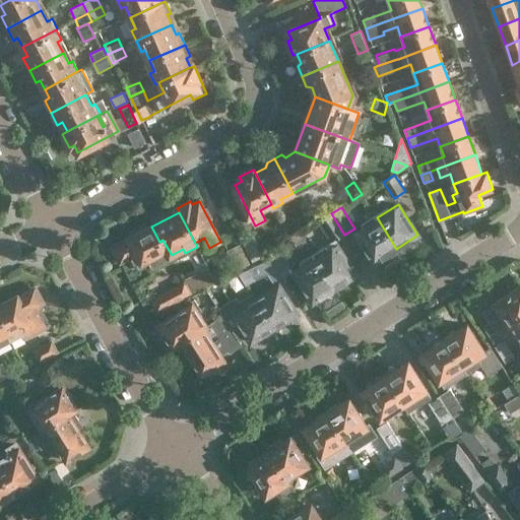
[(331,213),(319,221),(332,242),(344,235),(331,213)]
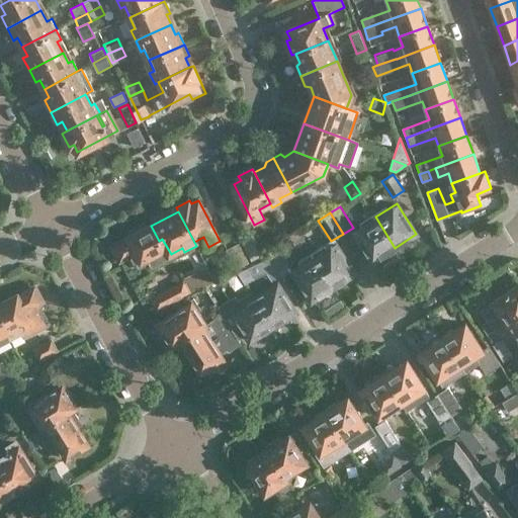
[(395,248),(375,217),(354,231),(373,262),(395,248)]
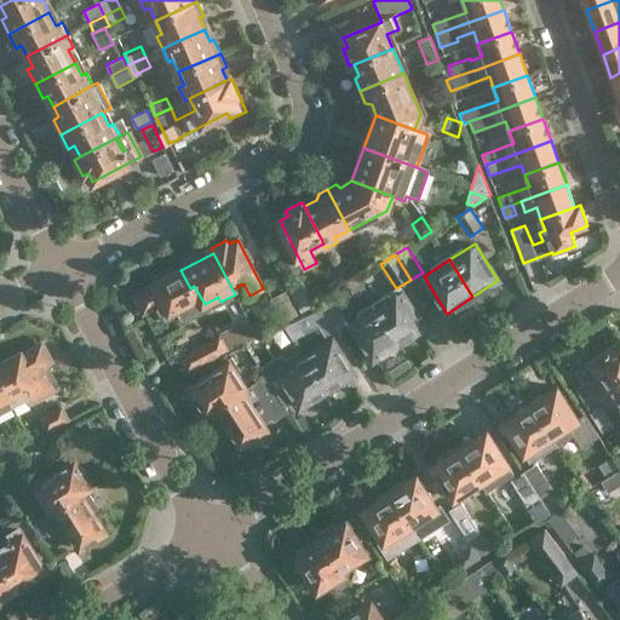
[(190,288),(181,270),(155,282),(158,286),(137,296),(144,311),(155,306),(161,317),(177,309),(181,316),(205,304),(201,297),(194,286),(190,288)]
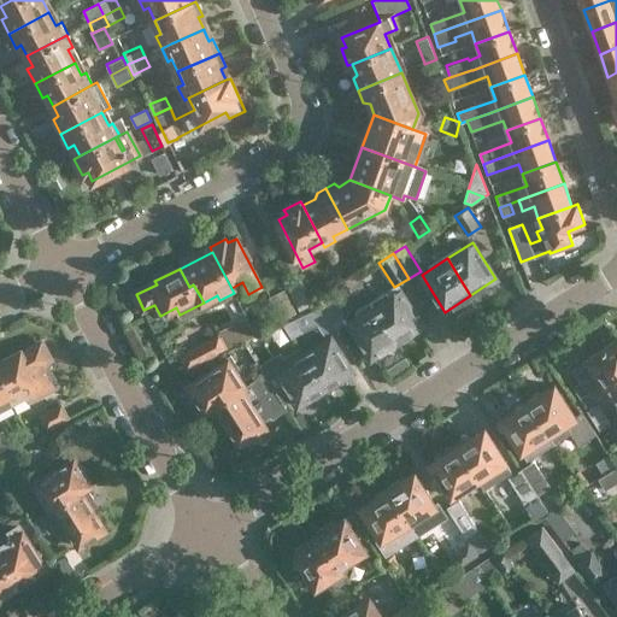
[(298,283),(291,270),(282,275),(300,311),(313,304),(301,281),(298,283)]
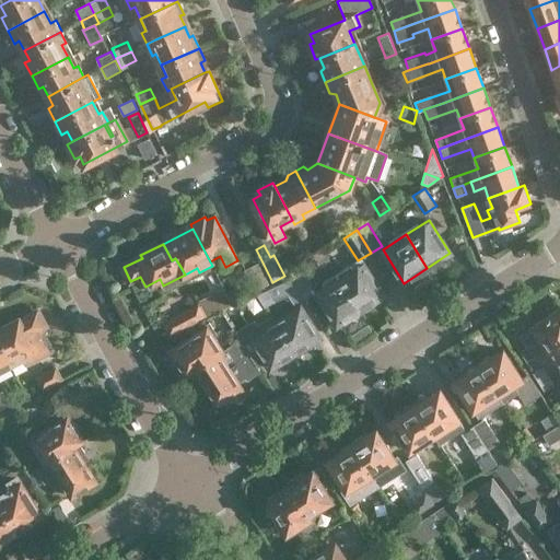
[(318,265),(330,259),(324,248),(313,254),(318,265)]
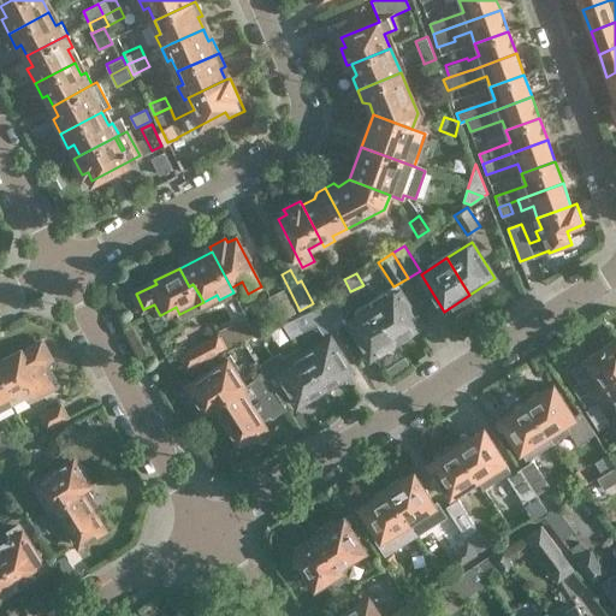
[(397,288),(372,303),(397,341),(421,325),(397,288)]
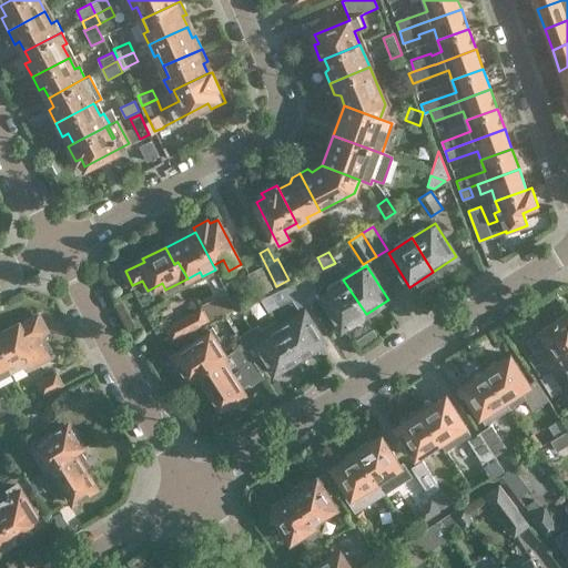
[(260,295),(272,288),(261,267),(250,274),(260,295)]
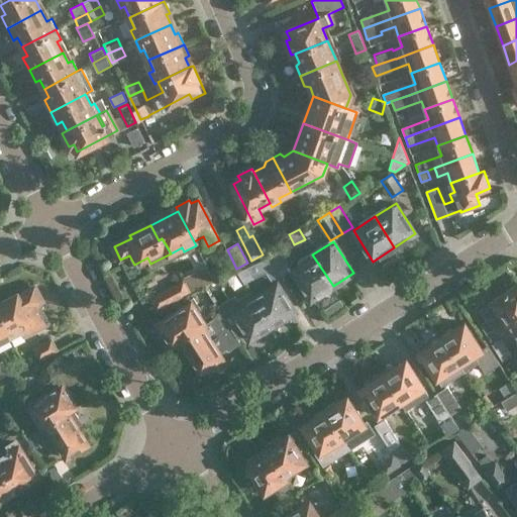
[(292,268),(281,250),(271,254),(284,275),(292,270),(311,300),(333,286),(312,254),(292,268)]
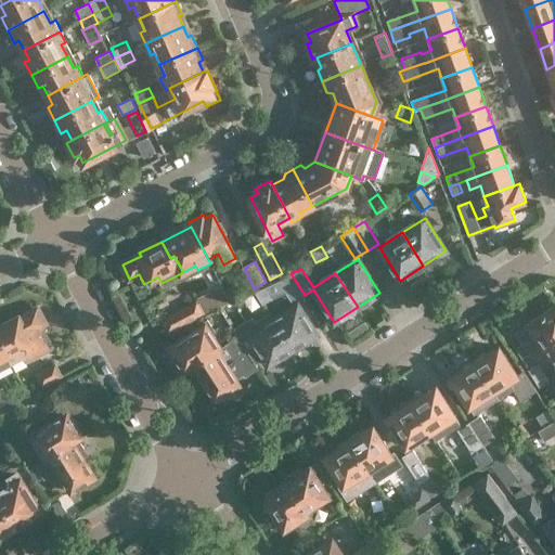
[(304,296),(305,295),(291,273),(256,291),(265,304),(271,298),(271,299),(285,292),(292,301),(302,295),(304,296)]
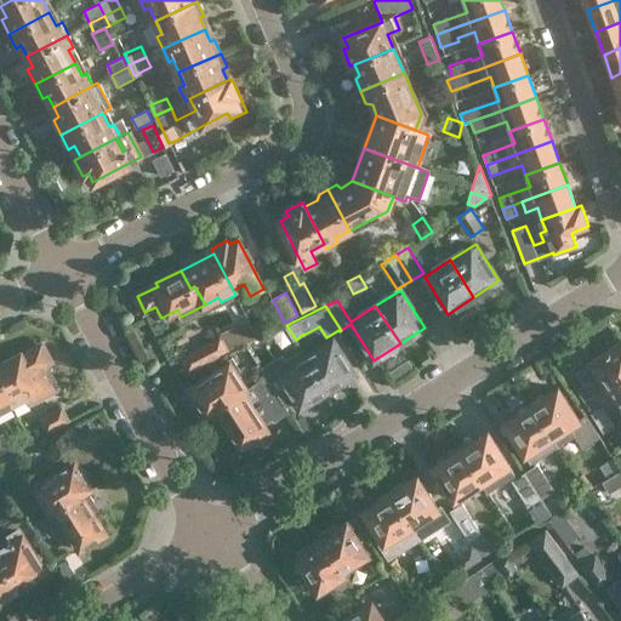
[(246,340),(257,334),(249,317),(238,324),(246,340)]
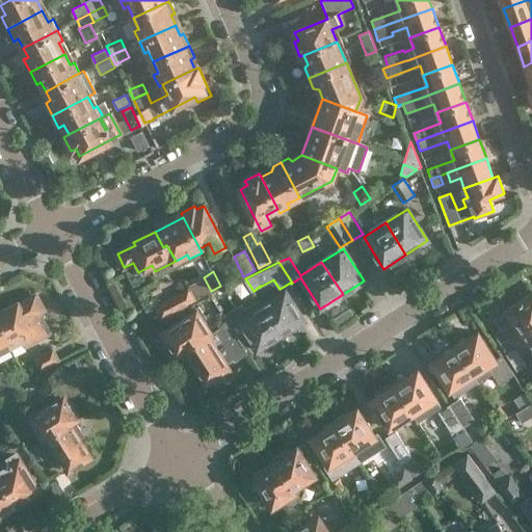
[(161,317),(180,308),(194,299),(188,288),(174,296),(156,307),(161,317)]
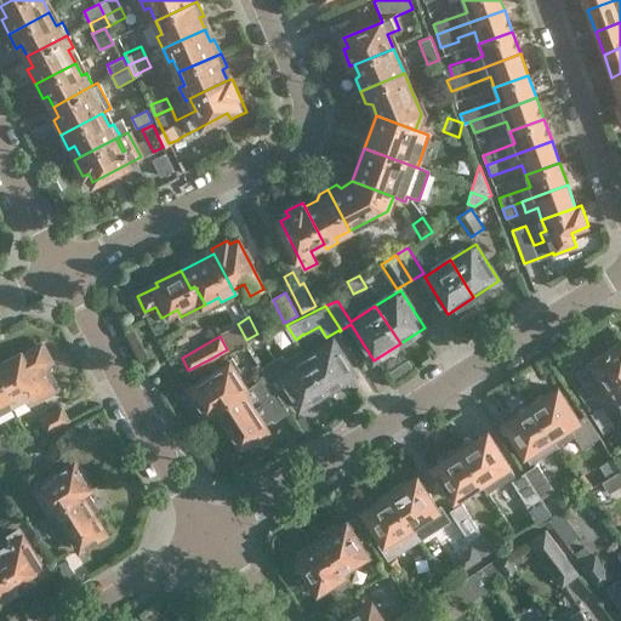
[(607,385),(620,374),(620,339),(575,371),(584,383),(576,388),(585,400),(607,385)]
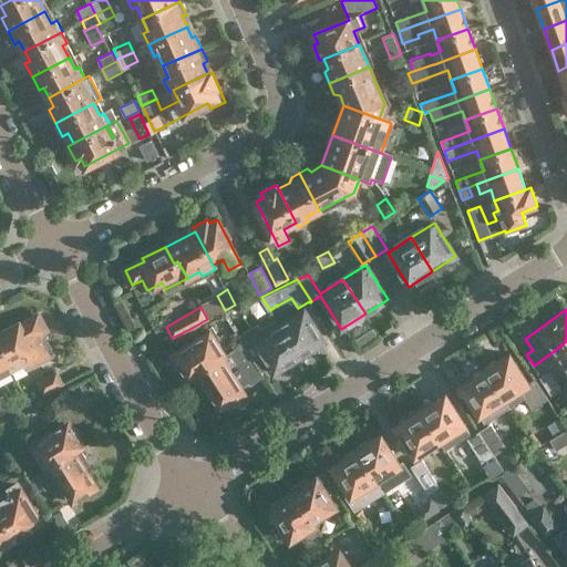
[(280,327),(300,357),(323,341),(305,311),(280,327)]
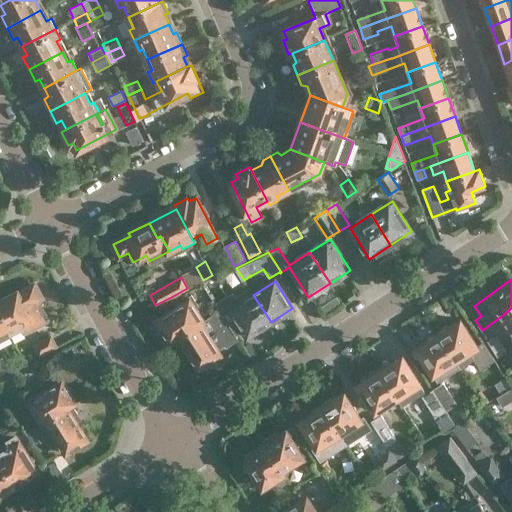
[(7,328),(11,334),(22,328),(25,333),(48,320),(38,300),(39,294),(35,287),(31,286),(19,293),(18,291),(0,300),(0,306),(6,317),(1,319),(7,328)]
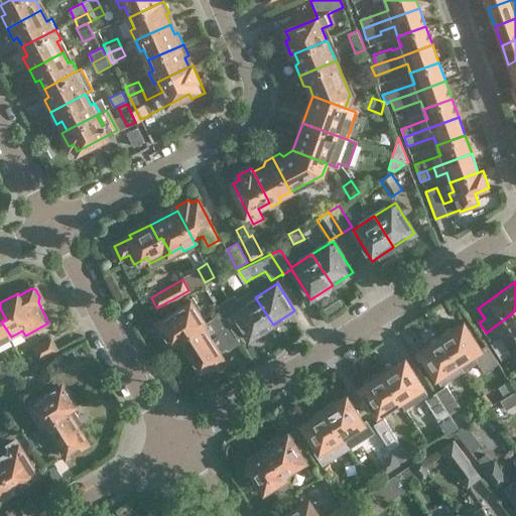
[(217,307),(222,314),(238,339),(245,334),(249,340),(272,325),(255,297),(252,291),(239,300),(236,295),(217,307)]
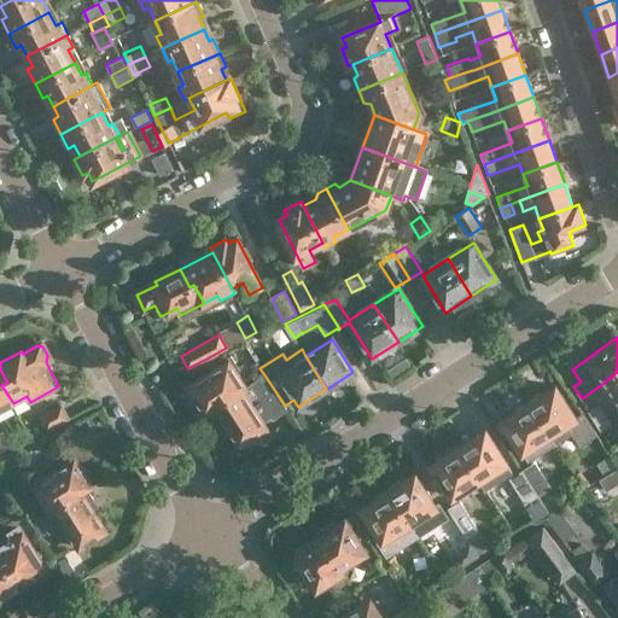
[(232,362),(187,390),(204,415),(214,409),(248,388),(232,362)]
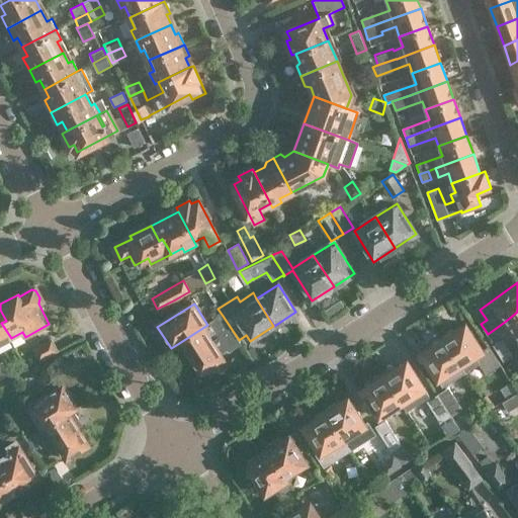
[(0,310),(0,343),(11,338),(7,332),(1,323),(6,321),(0,310)]
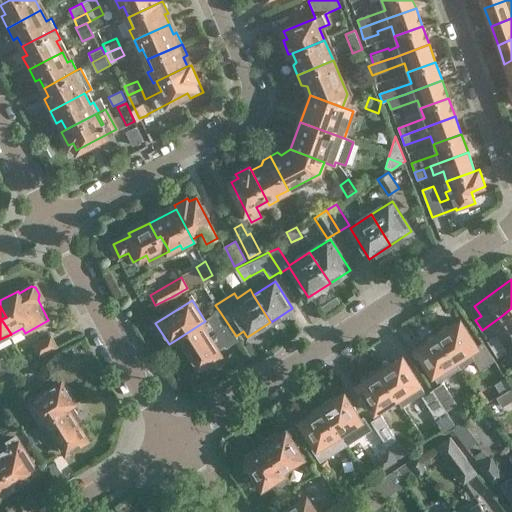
[(511,308),(500,317),(507,327),(503,330),(509,339),(511,337),(511,308)]
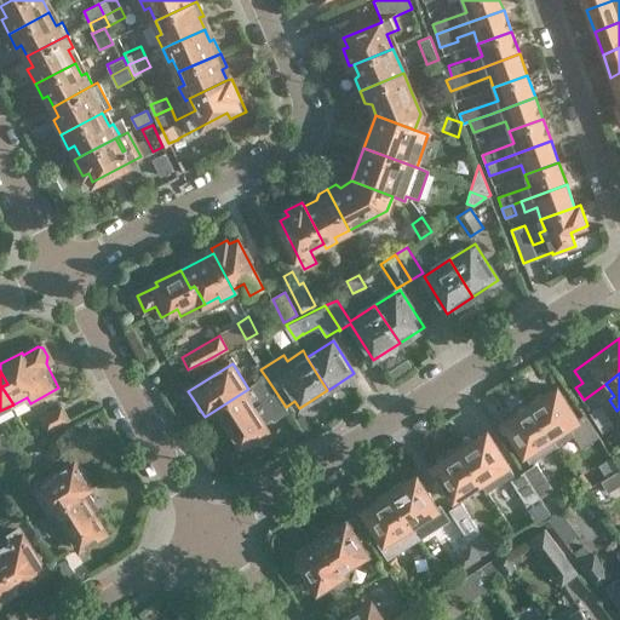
[(274,419),(288,412),(267,378),(248,389),(214,411),(240,449),(267,432),(260,424),(273,417),(274,419)]
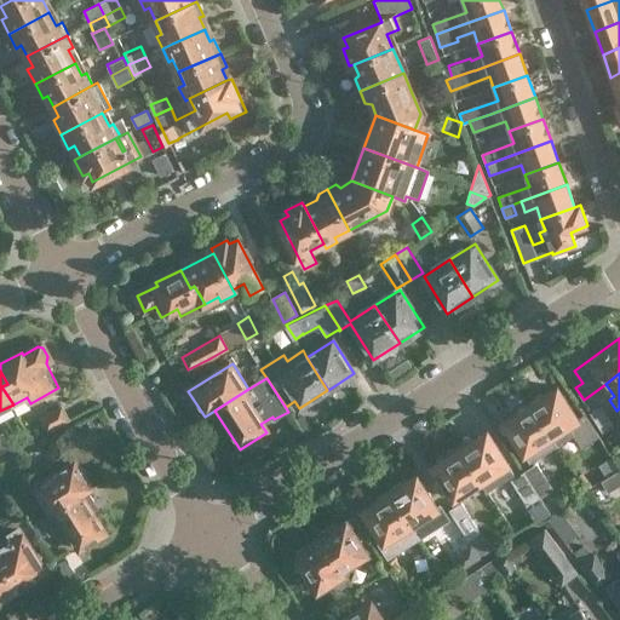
[(581,448),(600,436),(585,413),(577,418),(557,386),(530,403),(556,446),(574,435),(581,448)]
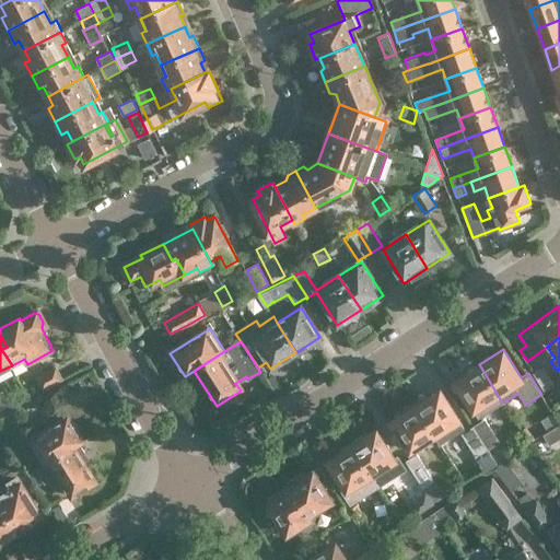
[(502,403),(479,364),(455,380),(478,418),(502,403)]
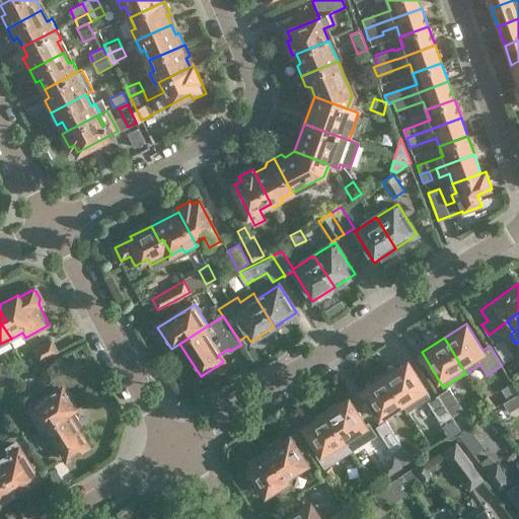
[(499,354),(509,349),(503,339),(494,345),(499,354)]
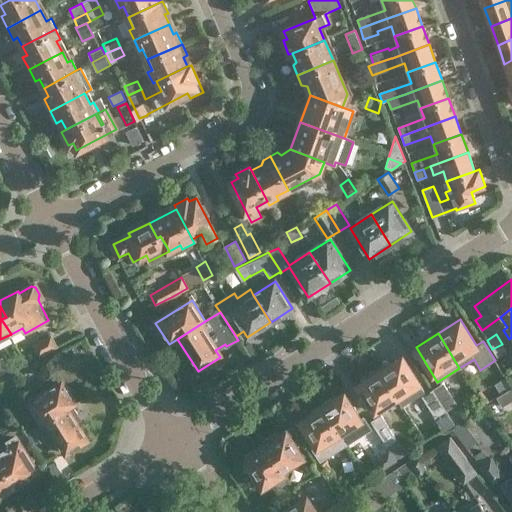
[(39,355),(57,346),(51,335),(33,345),(39,355)]
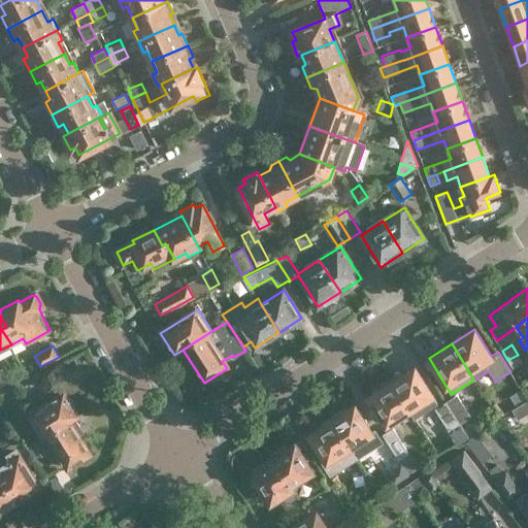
[(518,355),(507,360),(513,368),(523,362),(518,355)]
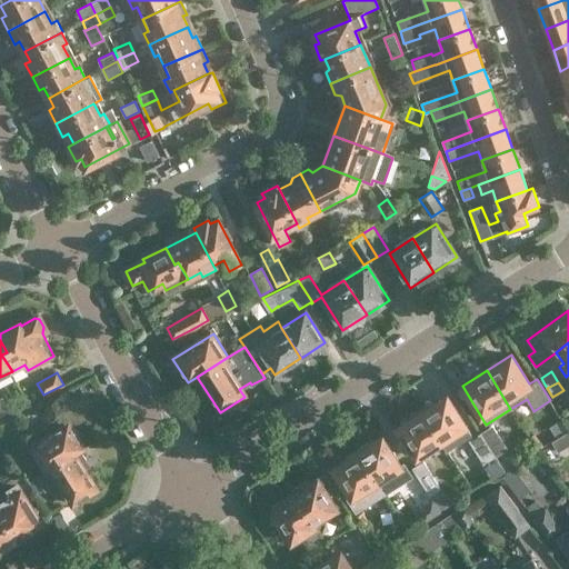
[(0,415),(10,410),(3,396),(0,397),(0,415)]
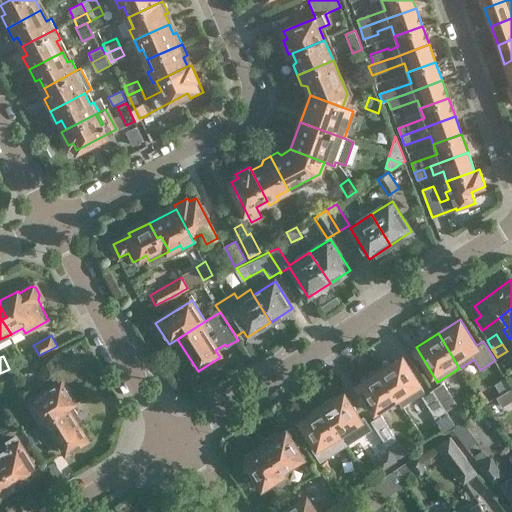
[(401,357),(380,370),(397,397),(418,383),(401,357)]
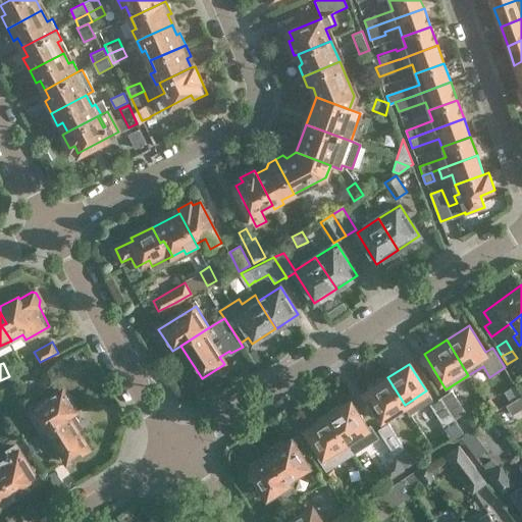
[(51,365),(38,370),(43,380),(55,374),(51,365)]
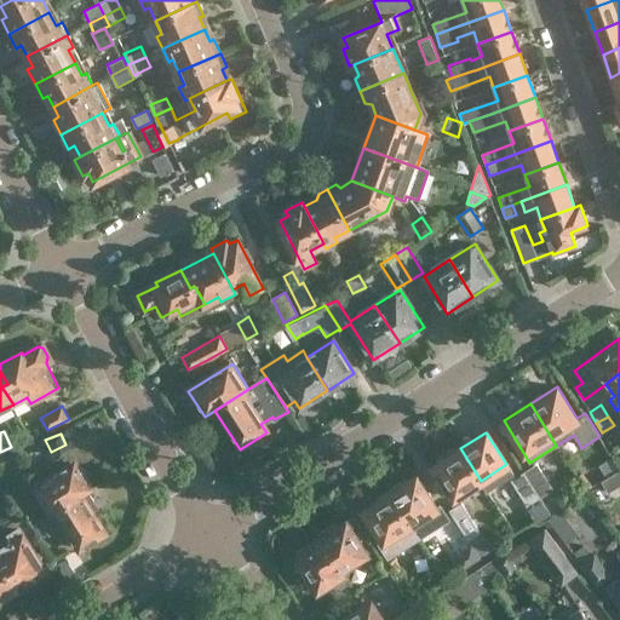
[(481,481),(460,448),(434,465),(454,498),(481,481)]
